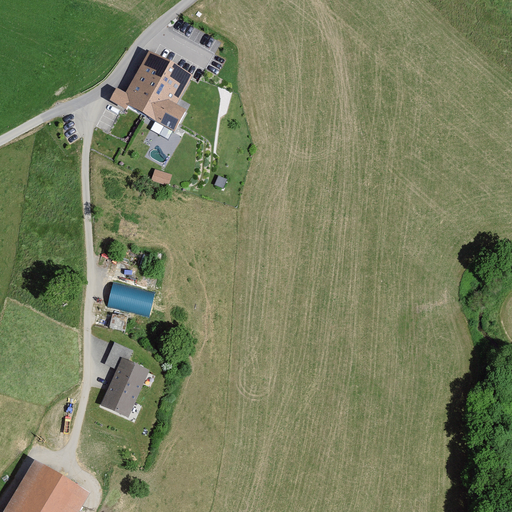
[(189,78),(148,54),(121,101),(172,130),(183,110),(174,105),(189,78)]
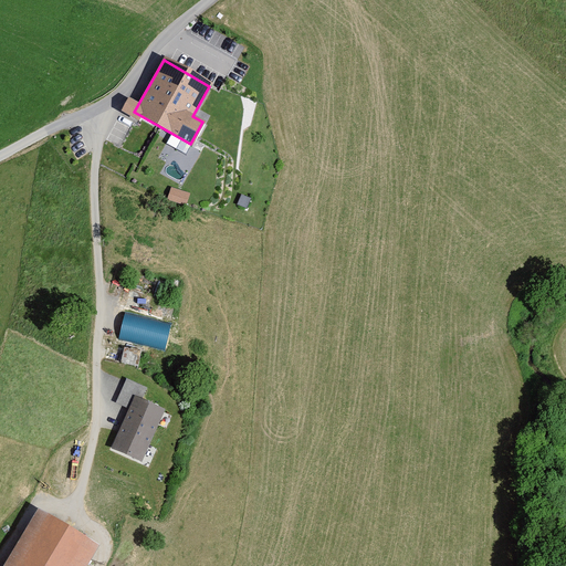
[(188,205),(191,192),(171,186),(167,198),(188,205)]
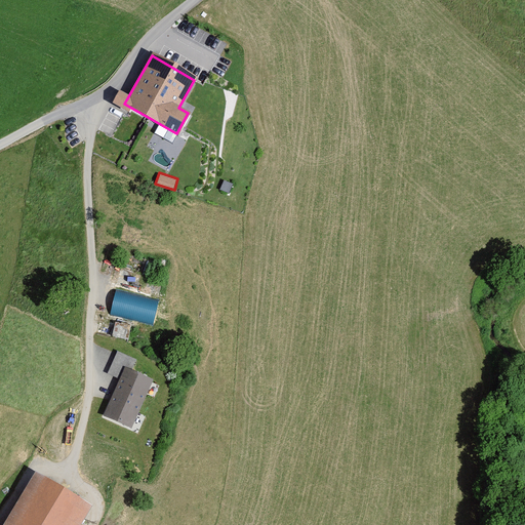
[(118,288),(112,313),(156,324),(162,299),(118,288)]
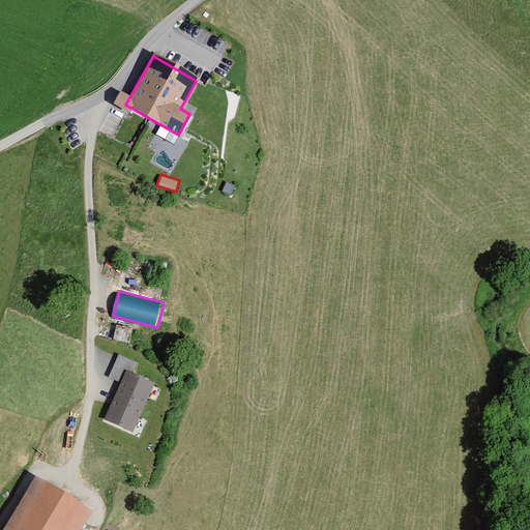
[(114,337),(129,342),(133,328),(117,324),(114,337)]
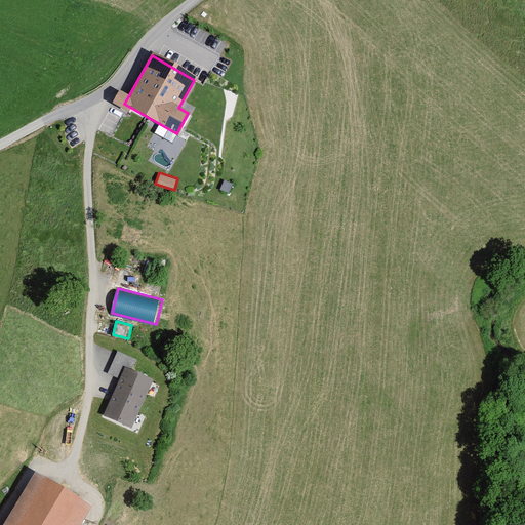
[(104,417),(128,428),(149,380),(128,372),(133,360),(117,353),(109,372),(121,377),(104,417)]
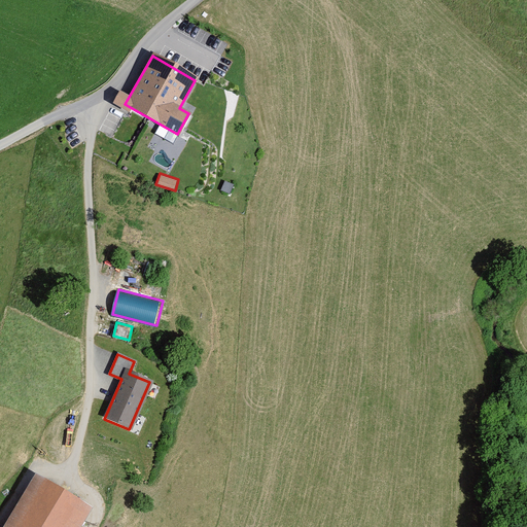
[(4,526),(68,526),(80,505),(34,479),(4,526)]
